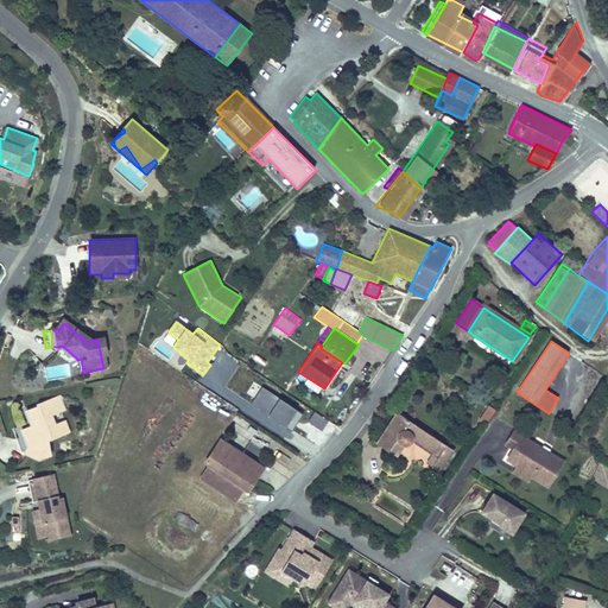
[(76,358),(62,346),(61,347),(52,347),(54,353),(58,353),(70,361),(77,360),(76,358)]
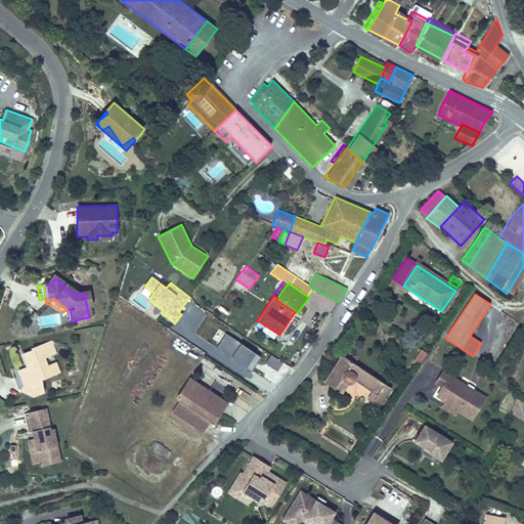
[(251,372),(260,357),(226,334),(216,348),(251,372)]
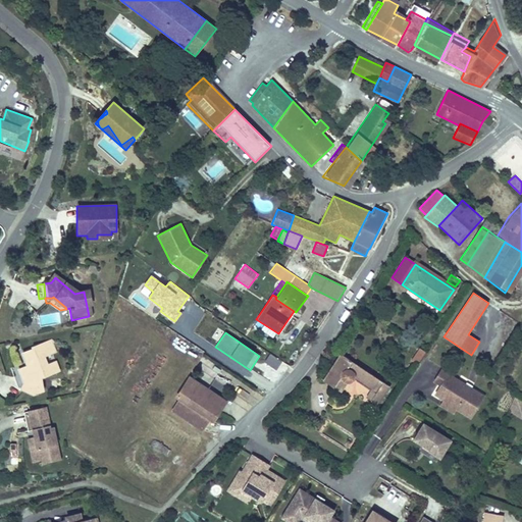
[(55,371),(52,362),(43,365),(40,356),(51,352),(47,341),(29,347),(30,349),(18,353),(21,362),(25,360),(27,364),(17,368),(22,381),(21,390),(32,393),(42,389),(37,375),(40,374),(41,376),(55,371)]
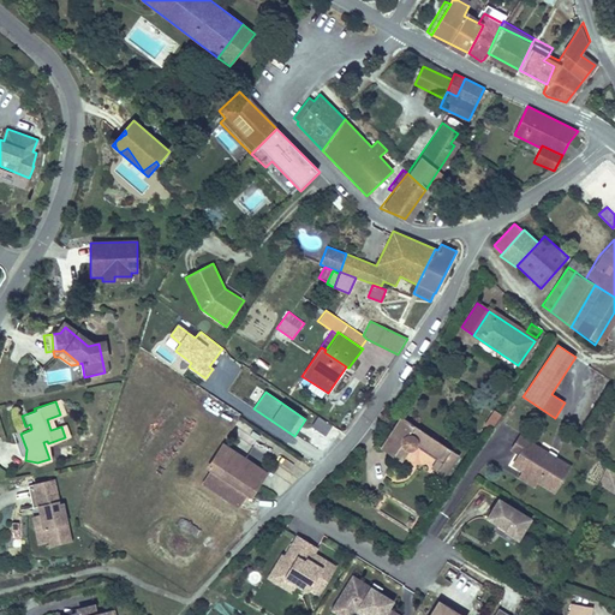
[(484,427),(491,430),(501,416),(494,411),(484,427)]
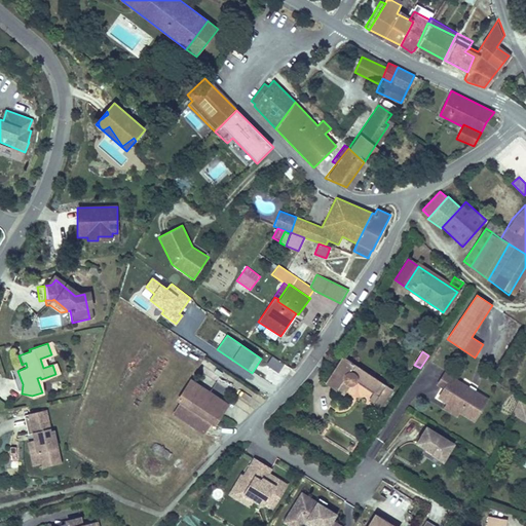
[(284,364),(272,357),(266,365),(278,373),(284,364)]
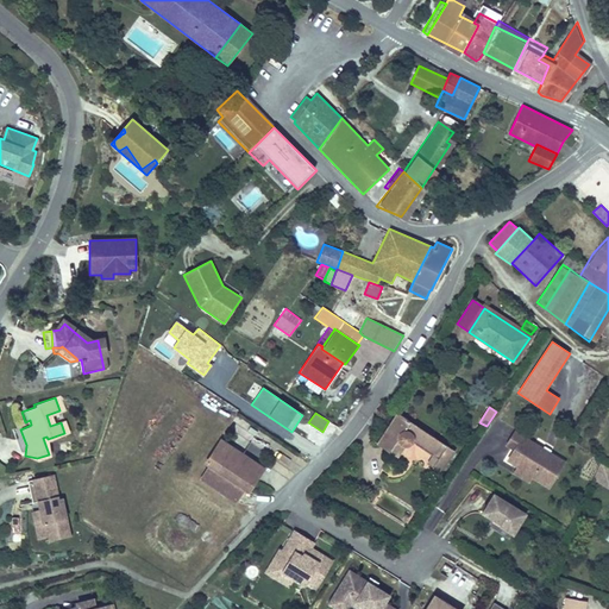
[(441,454),(435,465),(444,469),(457,446),(428,432),(395,413),(377,445),(390,451),(399,437),(401,444),(403,447),(408,447),(412,446),(416,441),(437,451),(441,454)]
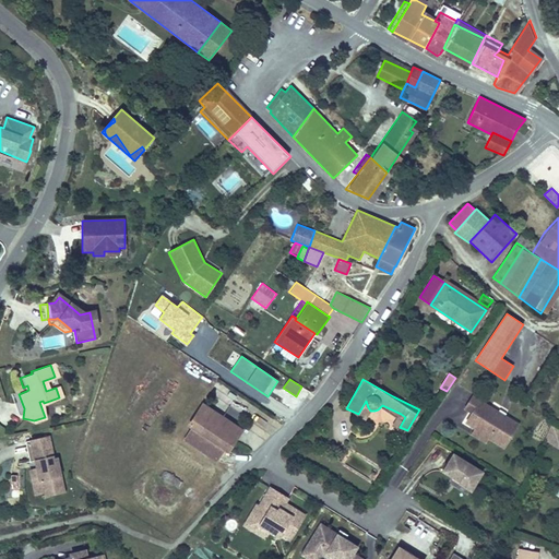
[(520,424),(473,395),(464,409),(471,414),(464,423),(474,429),(482,433),(480,435),(488,439),(503,449),(520,424)]
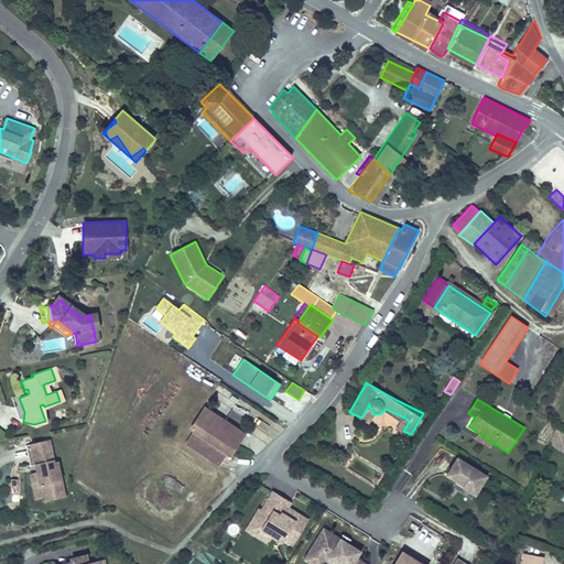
[(245,433),(204,407),(188,430),(192,432),(184,444),(218,466),(226,454),(230,456),(245,433)]
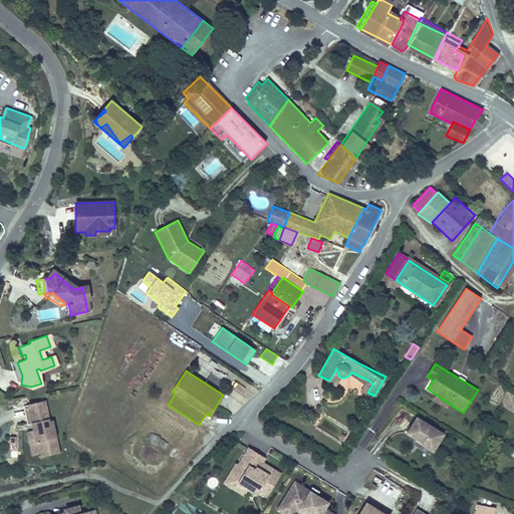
[(363,391),(367,393),(372,383),(368,380),(363,391)]
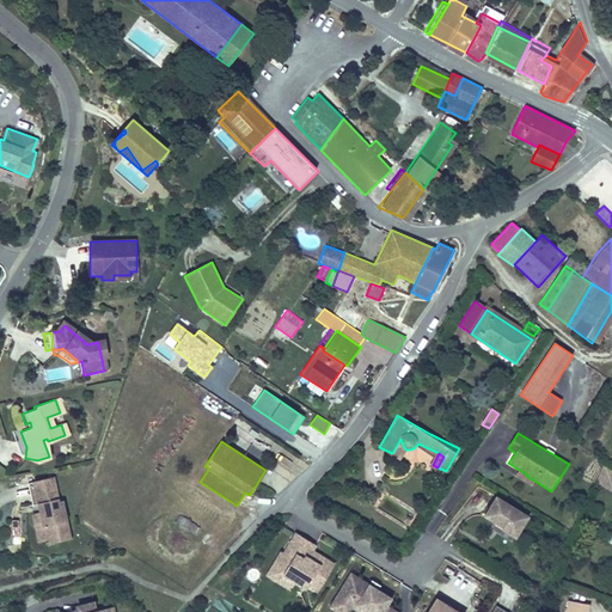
[(611,491),(611,466),(605,463),(597,482),(611,491)]
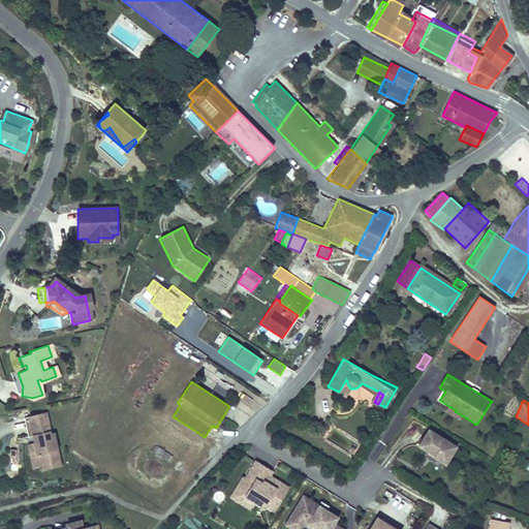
[(456,410),(448,406),(445,411),(459,419),(462,415),(455,411),(456,410)]
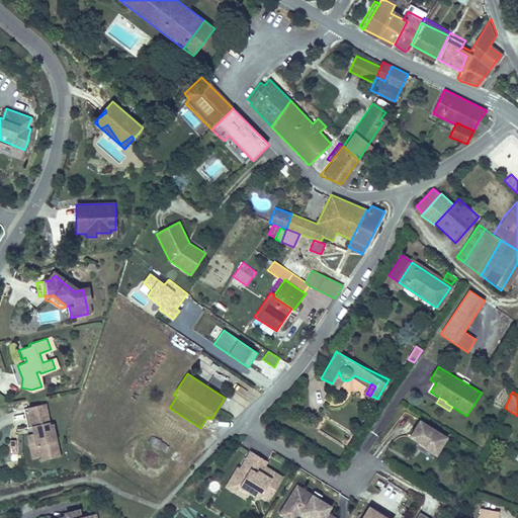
[(57,445),(53,425),(50,426),(45,404),(27,408),(31,427),(33,434),(27,435),(29,447),(35,445),(38,456),(40,456),(51,453),(50,446),(57,445)]
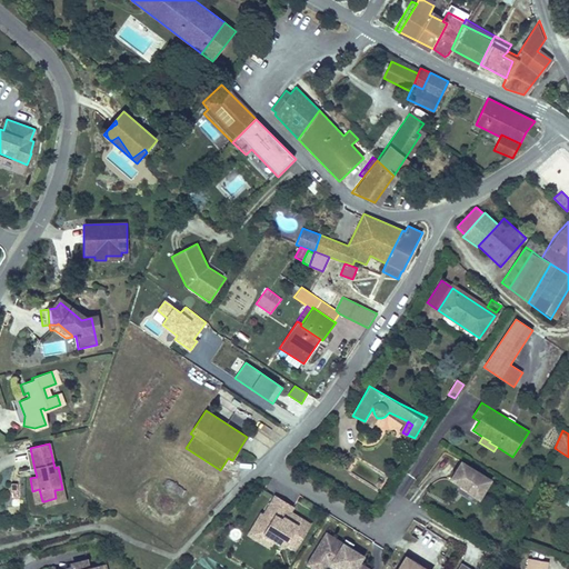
[(35,469),(30,448),(25,449),(30,470),(35,469)]
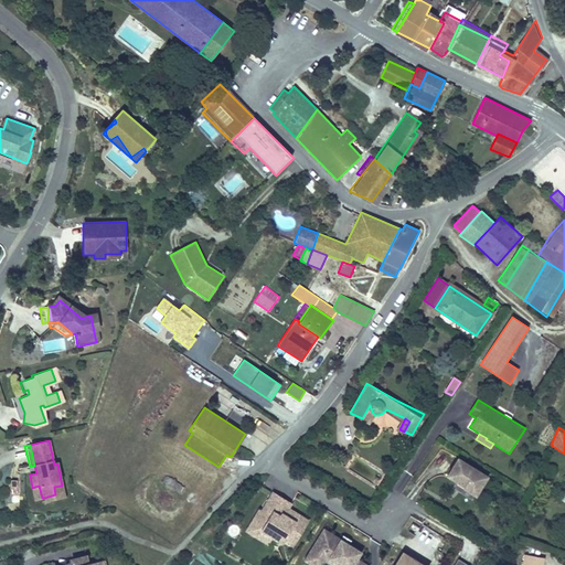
[(356,457),(352,455),(344,467),(349,469),(356,457)]
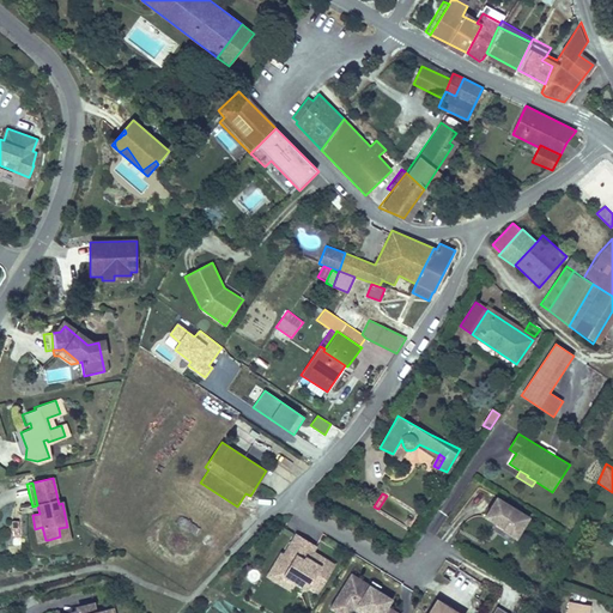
[(527,519),(496,499),(484,517),(493,523),(502,528),(501,530),(514,539),(527,519)]
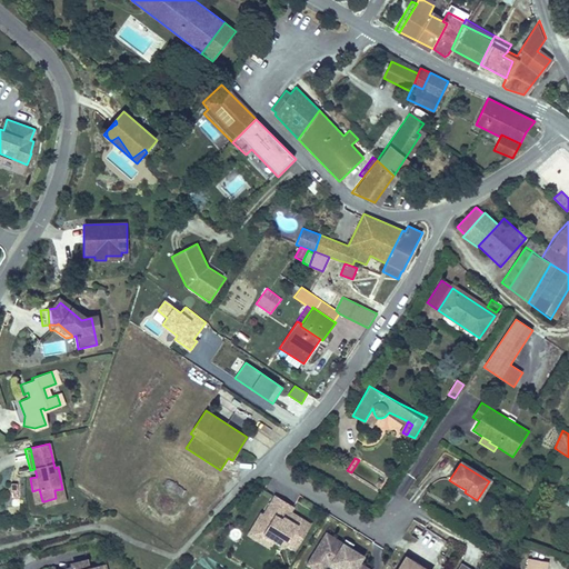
[(477,500),(465,492),(466,490),(458,486),(453,492),(473,506),(477,500)]
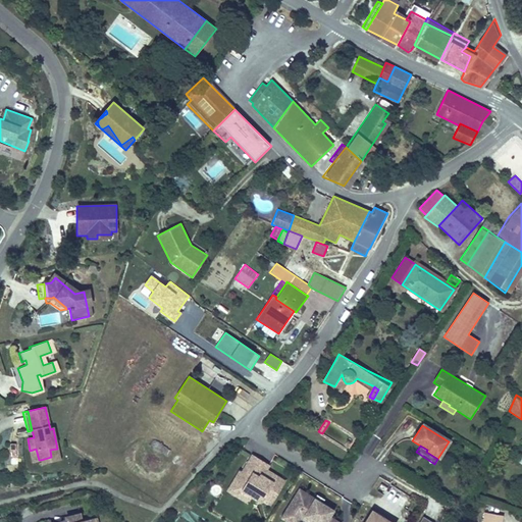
[(39,460),(36,449),(30,451),(32,462),(39,460)]
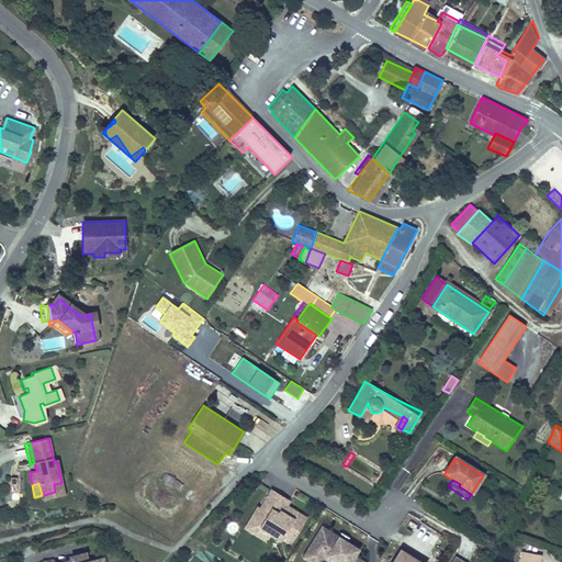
[(45,498),(64,495),(62,483),(54,484),(55,492),(44,495),(45,498)]
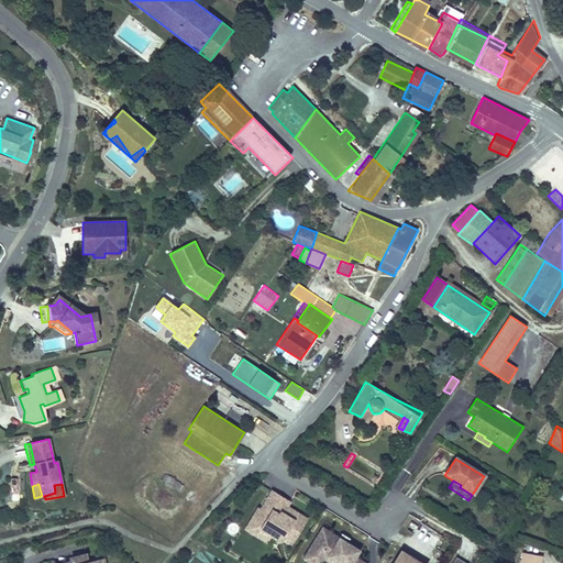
[(290,541),(306,517),(296,510),(291,517),(283,510),(286,505),(289,500),(272,488),(260,507),(257,506),(252,516),(262,522),(260,526),(280,539),(282,536),(290,541)]
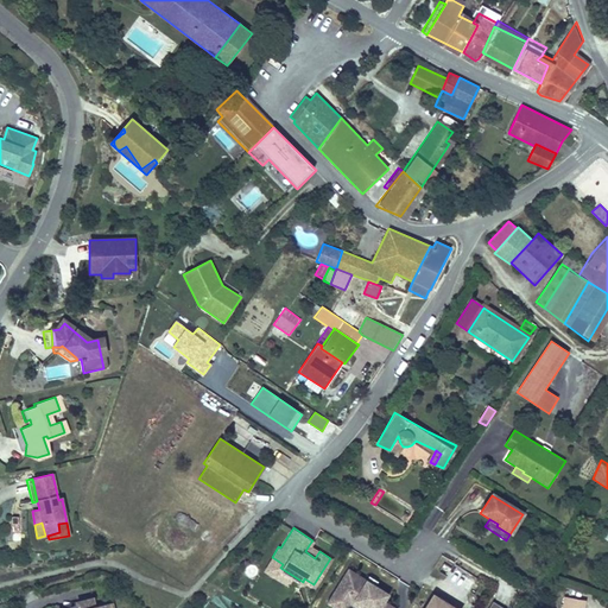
[(315,558),(320,551),(309,545),(305,551),(315,558)]
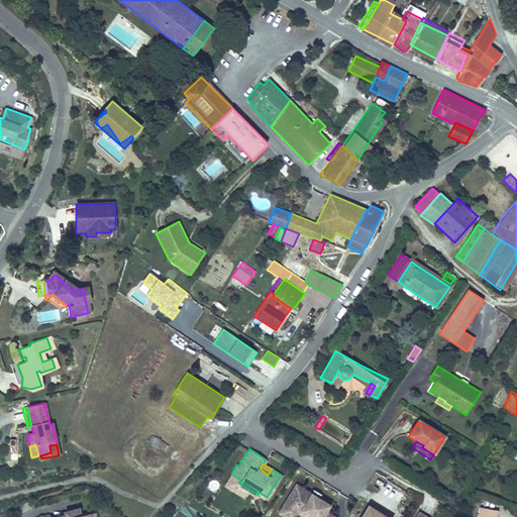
[(257,495),(238,483),(240,480),(231,474),(225,483),(253,500),(257,495)]
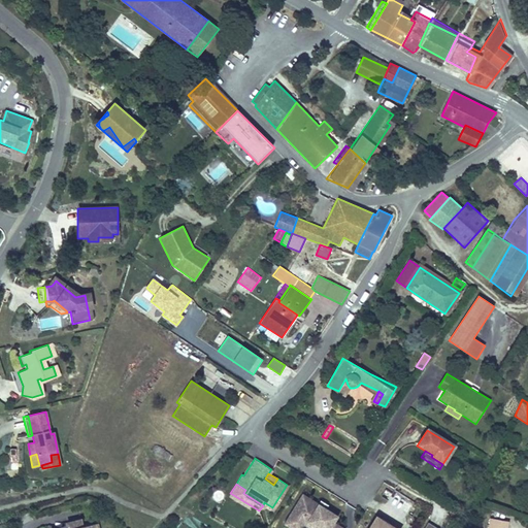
[(415,502),(393,489),(390,493),(384,489),(378,496),(414,518),(419,510),(411,506),(415,502)]
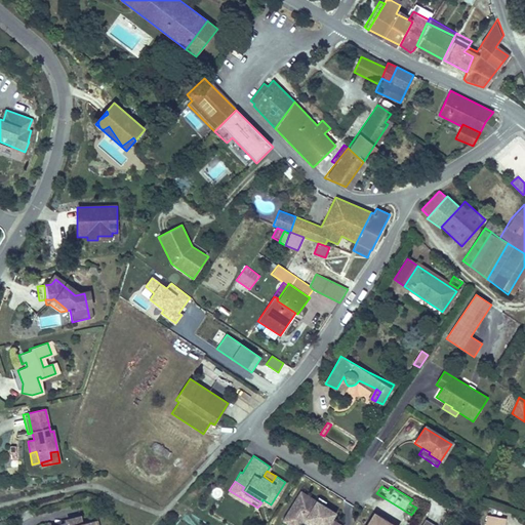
[(334,511),(322,503),(324,500),(318,496),(316,499),(299,489),(286,511),(301,521),(308,524),(340,524),(341,524),(331,518),(334,511)]
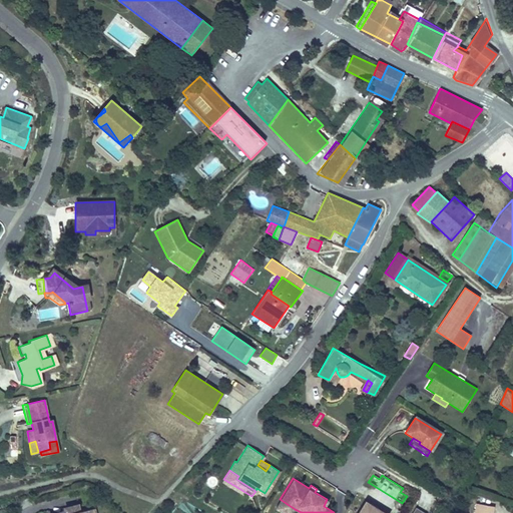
[(284,512),(292,512),(295,509),(280,499),(275,507),(284,512)]
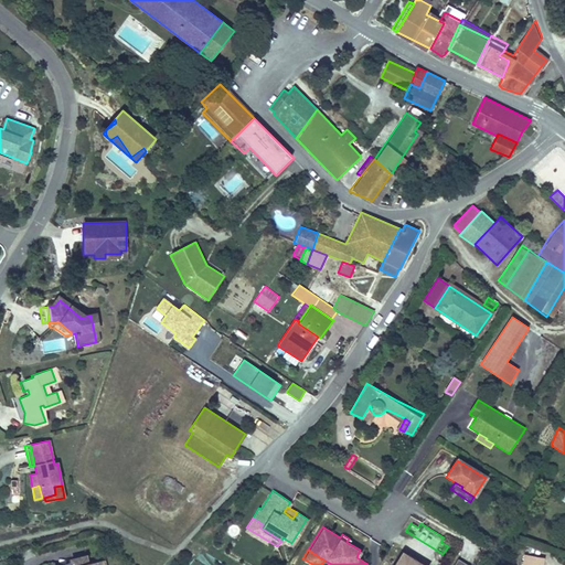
[(520,558),(537,563),(540,555),(522,550),(520,558)]
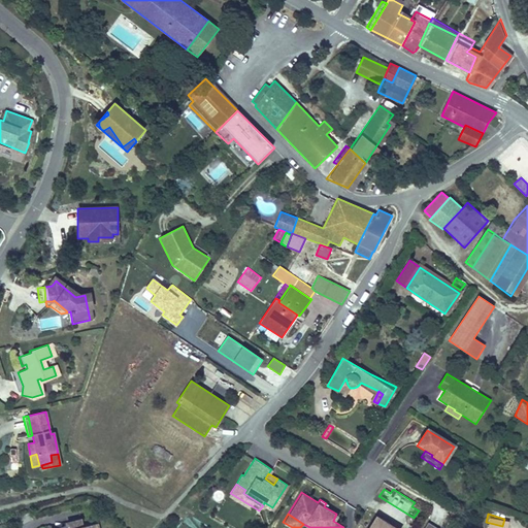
[(393,527),(375,517),(367,527),(393,527)]
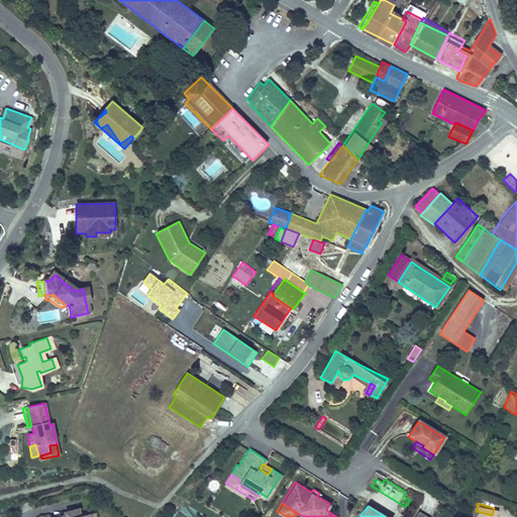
[(435,516),(438,513),(427,506),(419,516),(435,516)]
